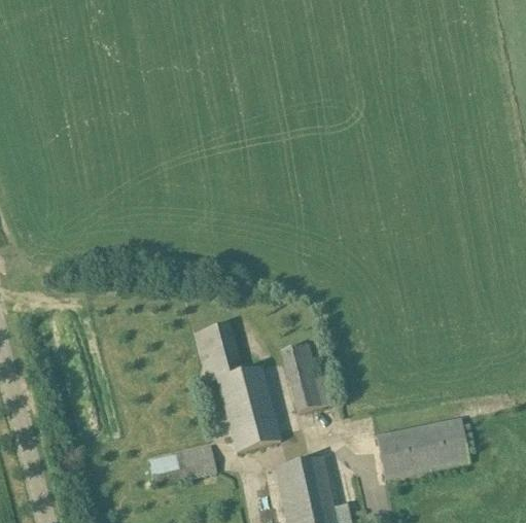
[(261,367),(243,372),(230,322),(195,332),(207,381),(216,379),(236,453),(281,441),(261,367)]
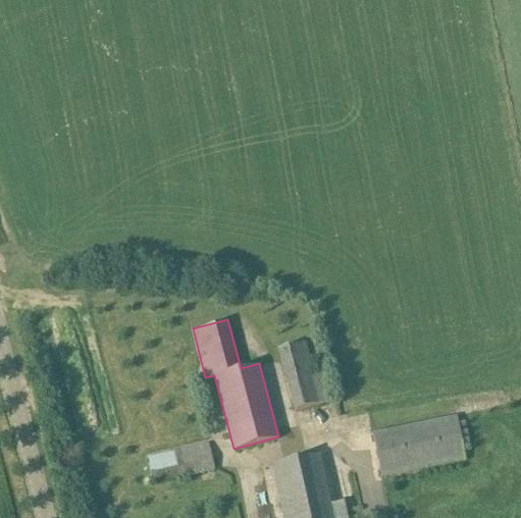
[(311,367),(303,333),(303,330),(276,338),(294,407),(330,398),(322,364),(311,367)]
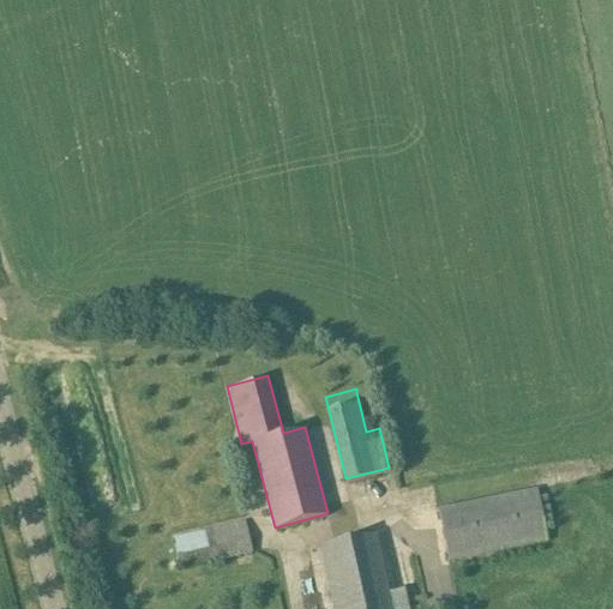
[(450,558),(548,538),(539,487),(439,505),(450,558)]
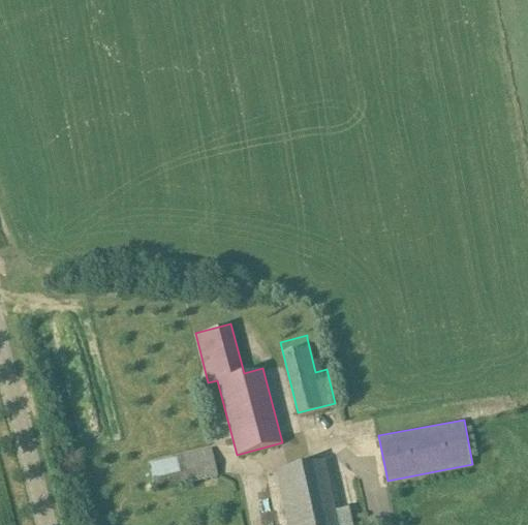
[(155,488),(218,473),(212,446),(149,461),(155,488)]
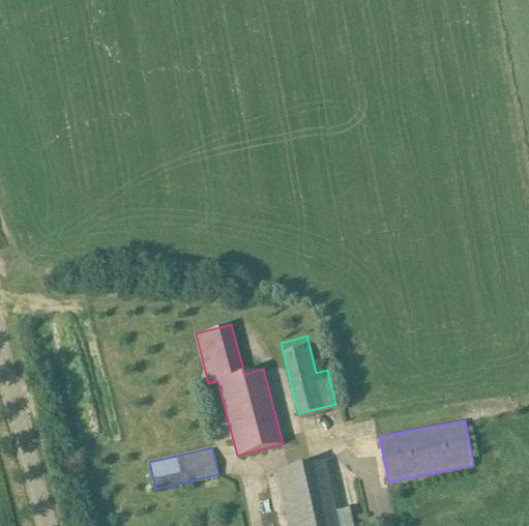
[(353,525),(350,505),(336,508),(325,459),(275,469),(286,525),(353,525)]
